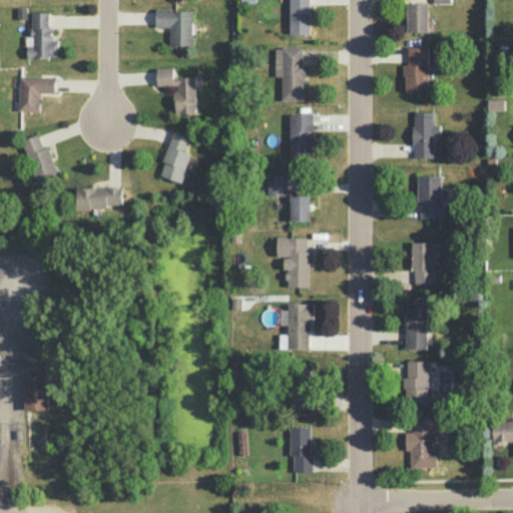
[(310,0),(310,33),(290,33),(289,0),(310,0)]
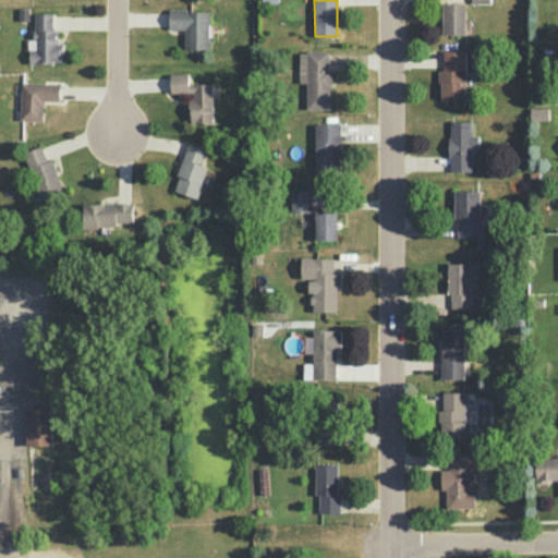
[(443,2),(465,3),(464,34),(443,34),(443,2)]
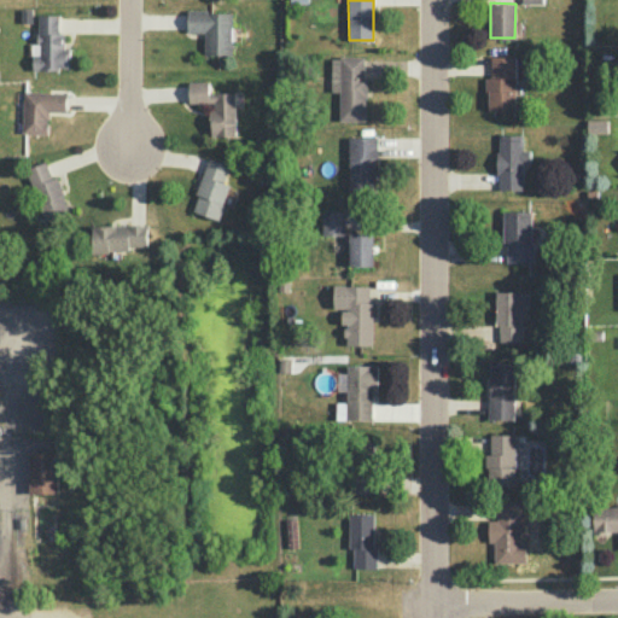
[(232,12),(232,53),(204,54),(205,31),(187,31),(187,10),(208,10),(208,12),(232,12)]
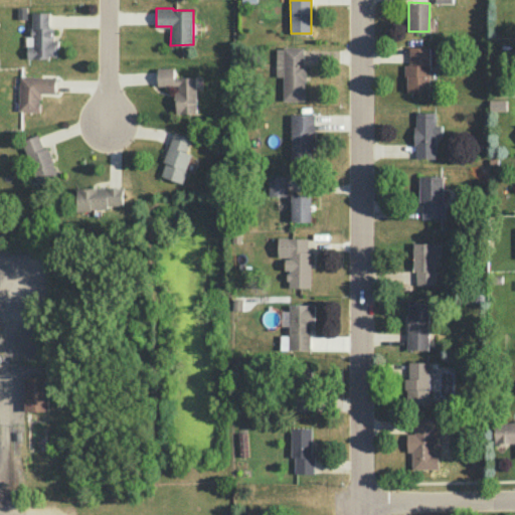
[(48,12),(32,12),(32,45),(27,45),(27,58),(48,58),(48,55),(56,56),(56,39),(52,39),(52,27),(48,27),(48,12)]
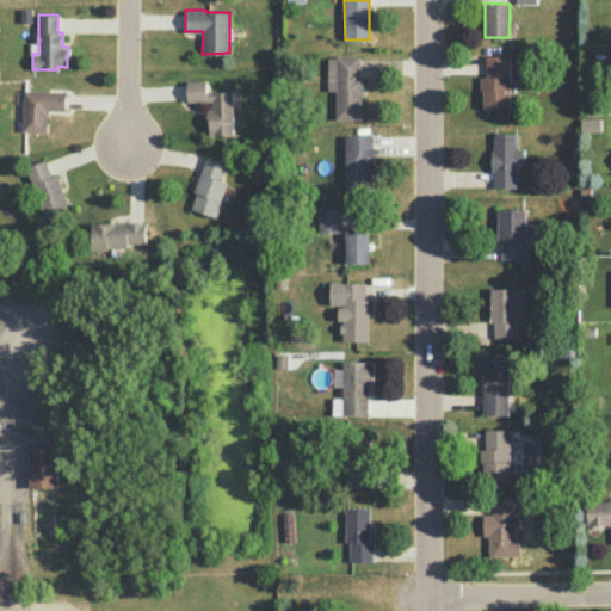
[(510,54),(485,54),(485,68),(485,76),(480,76),(480,91),(483,90),(482,107),(510,107),(510,54)]
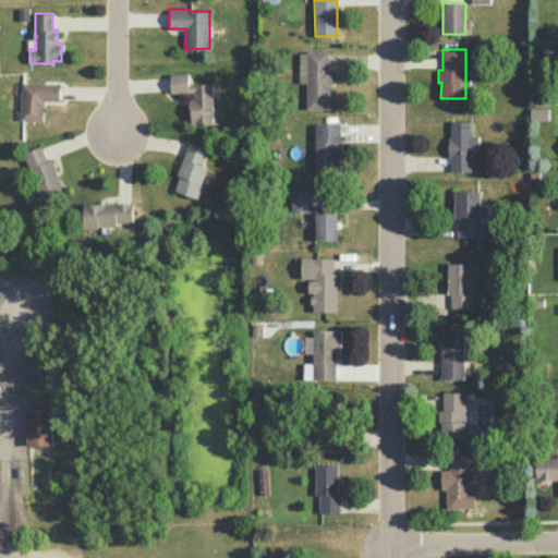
[(329,50),(307,50),(306,109),(330,109),(330,88),(332,88),(332,69),(329,69),(329,50)]
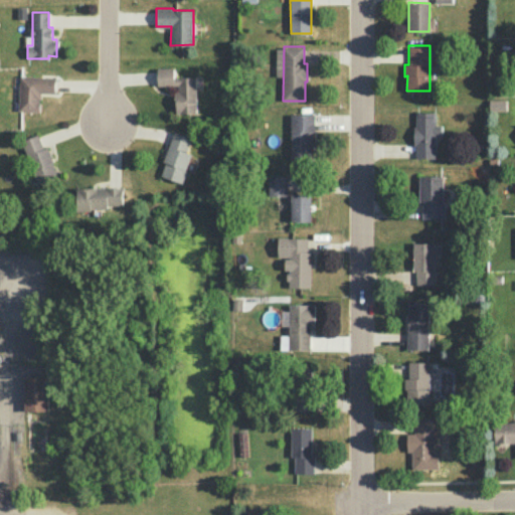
[(196,76),(197,112),(176,113),(175,91),(179,91),(179,84),(158,86),(158,67),(173,67),(174,76),(196,76)]
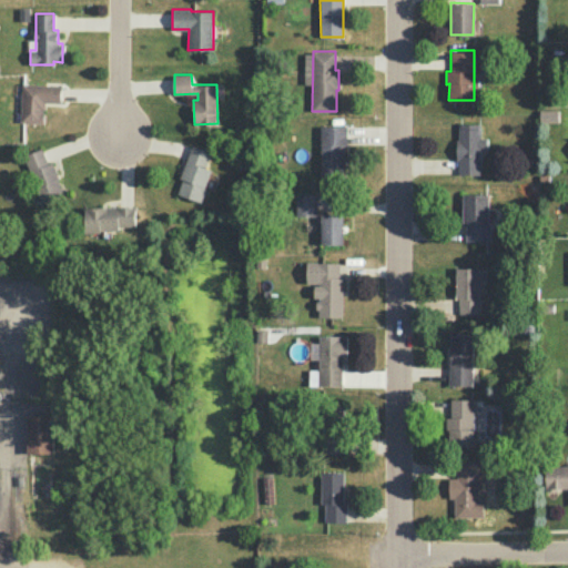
[(61,84),(21,83),(20,122),(44,123),(44,102),(60,102),(61,84)]
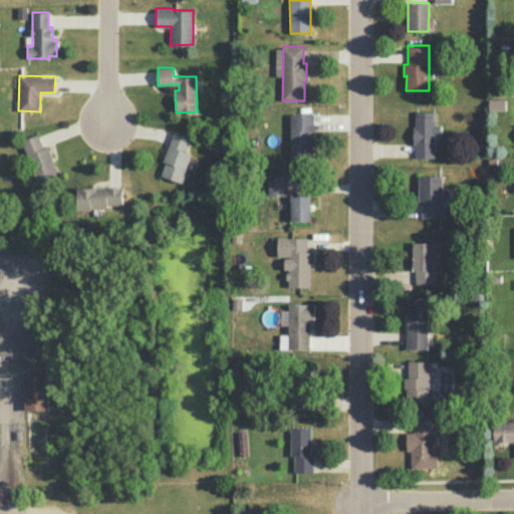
[(505,110),(505,99),(489,99),(488,109),(497,109),(497,110),(505,110)]
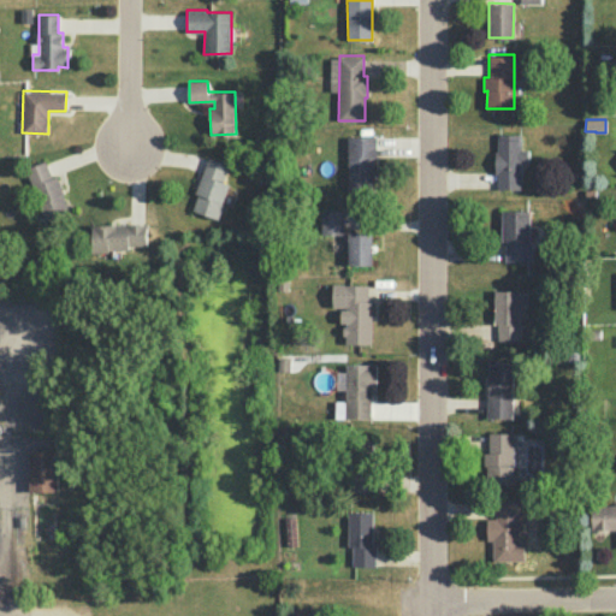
[(497,134),(497,150),(495,150),(495,175),(497,175),(497,182),(497,189),(522,190),(521,161),(528,161),(528,149),(521,149),(521,134),(497,134)]
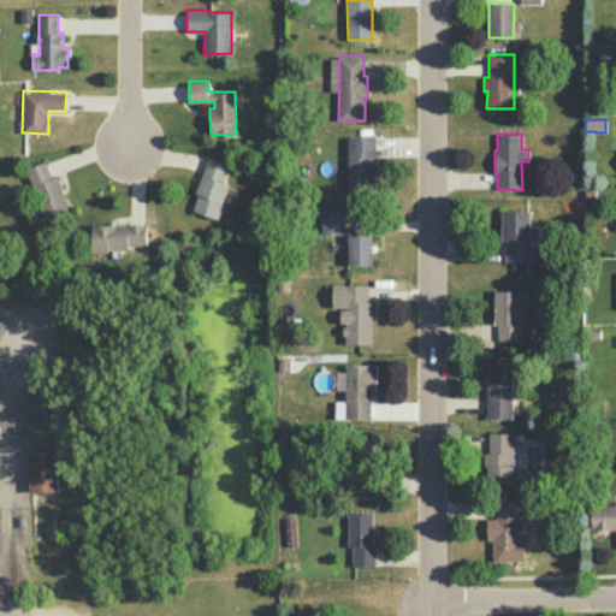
[(377,136),(348,136),(348,190),(372,190),(372,177),(377,177),(377,136)]
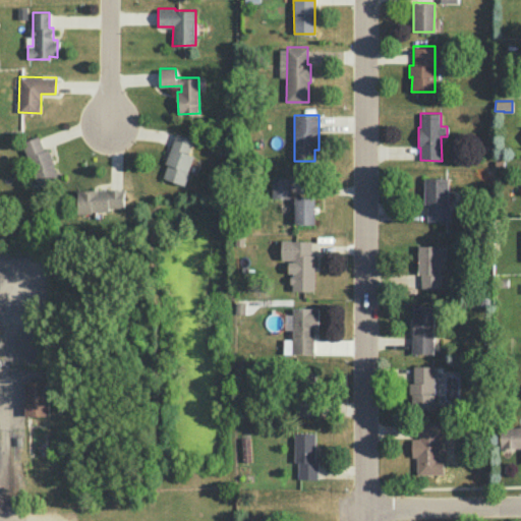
[(176,132),(194,138),(188,154),(194,156),(188,172),(189,172),(185,185),(164,177),(168,164),(165,163),(176,132)]
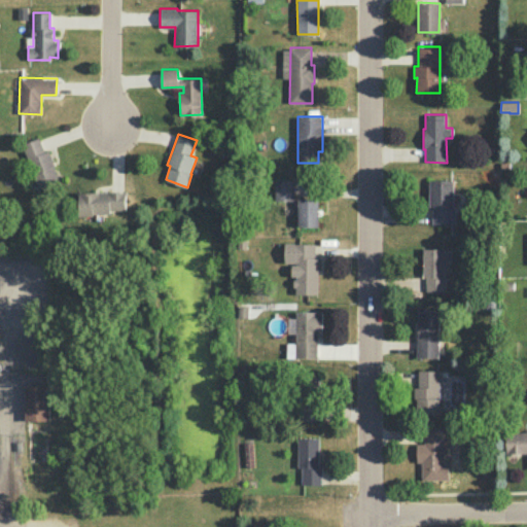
[(38,137),(21,143),(41,192),(62,185),(54,166),(55,165),(48,150),(44,151),(38,137)]
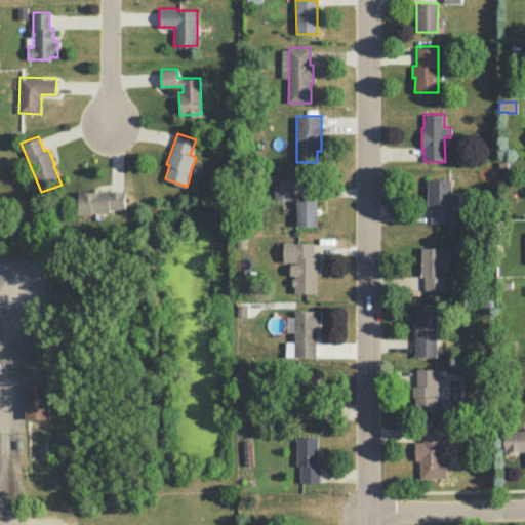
[(451,178),(451,207),(453,207),(453,221),(430,223),(430,213),(430,207),(428,207),(428,178),(451,178)]
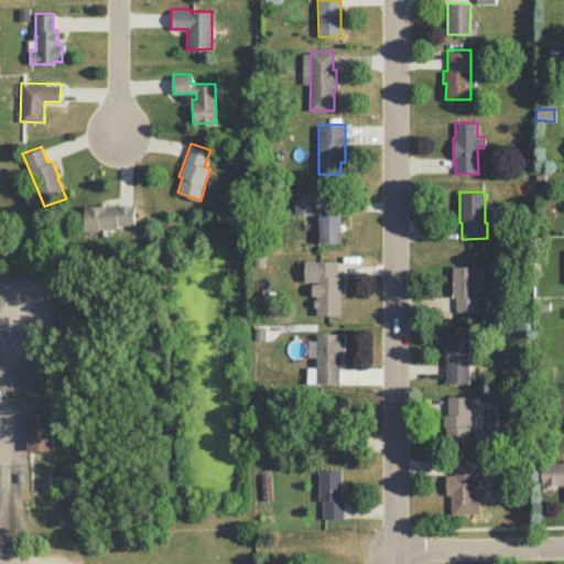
[(314,214),(314,193),(294,193),(294,214),(314,214)]
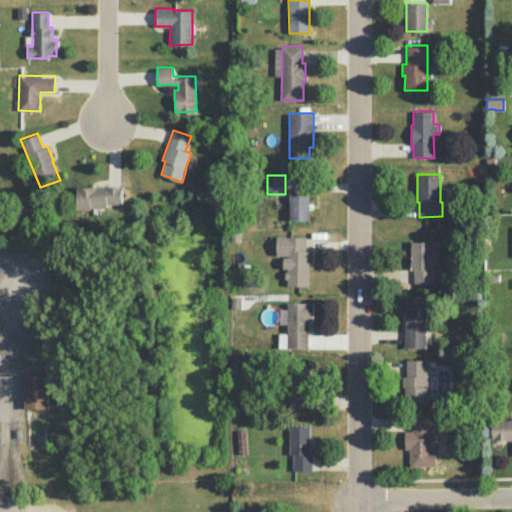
[(122,186),(75,187),(76,209),(107,207),(107,204),(122,203),(122,186)]
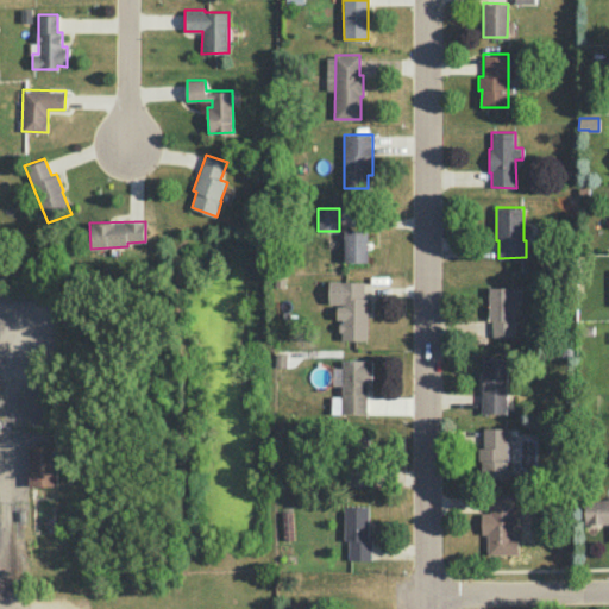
[(344,230),(344,262),(369,262),(368,231),(344,230)]
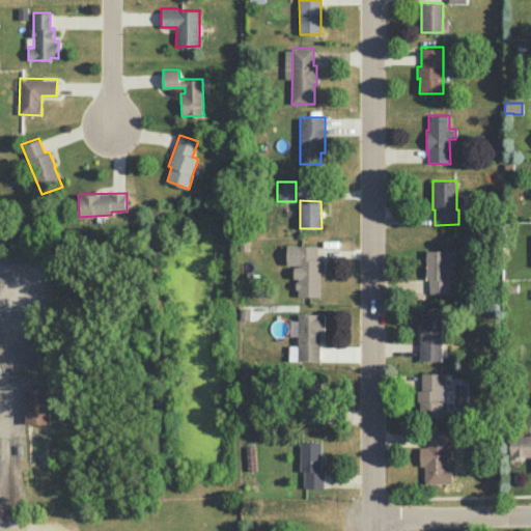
[(318,245),(286,244),(286,264),(299,264),(299,267),(294,267),(294,278),(298,277),(298,281),(296,281),(296,288),(298,288),(298,296),(319,297),(320,259),(317,259),(318,245)]
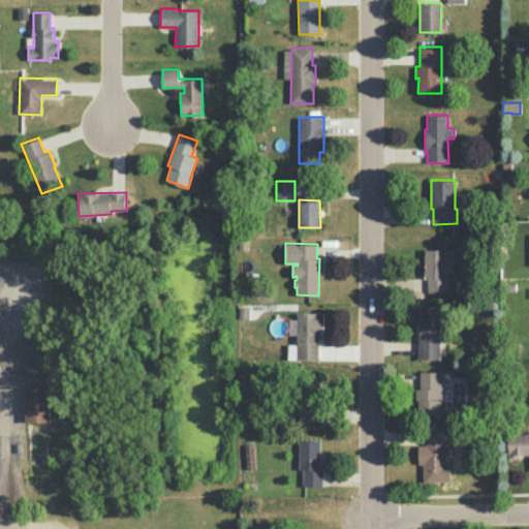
[(425,249),(446,249),(446,291),(427,291),(427,284),(427,278),(424,278),(425,249)]
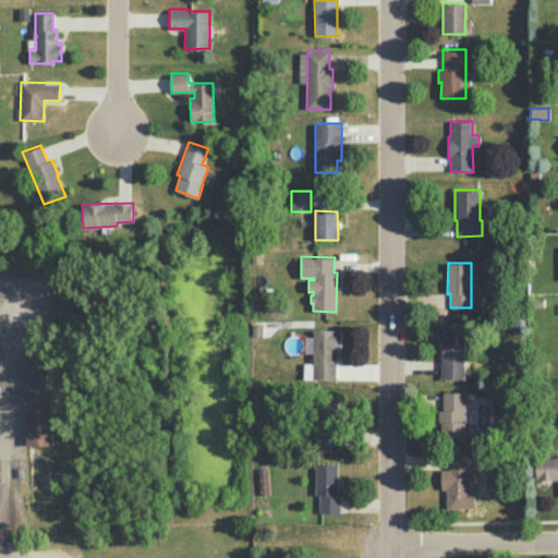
[(464,378),(440,378),(440,368),(443,326),(464,326),(464,378)]
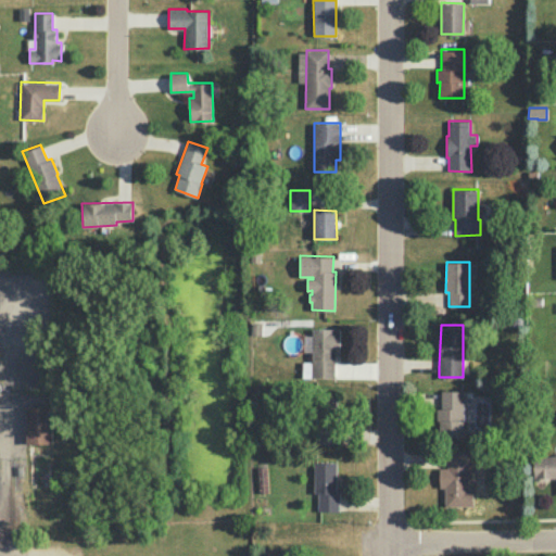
[(340,329),(313,329),(312,378),(335,376),(335,349),(340,348),(340,329)]
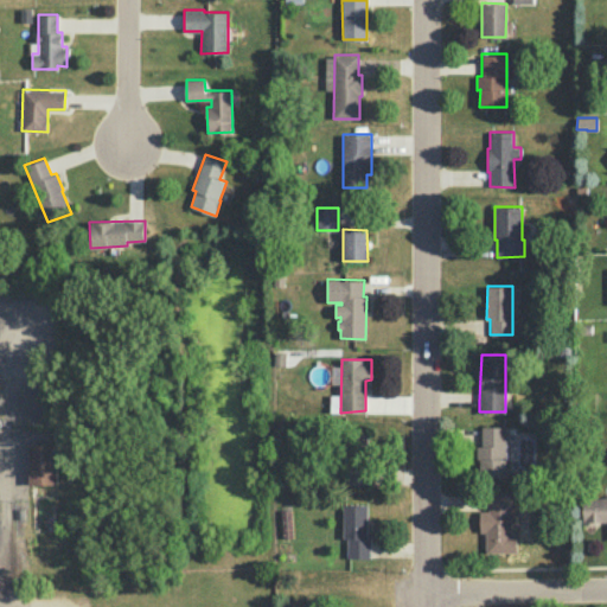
[(505,477),(505,426),(481,426),(481,446),(475,446),(475,458),(479,459),(480,478),(505,477)]
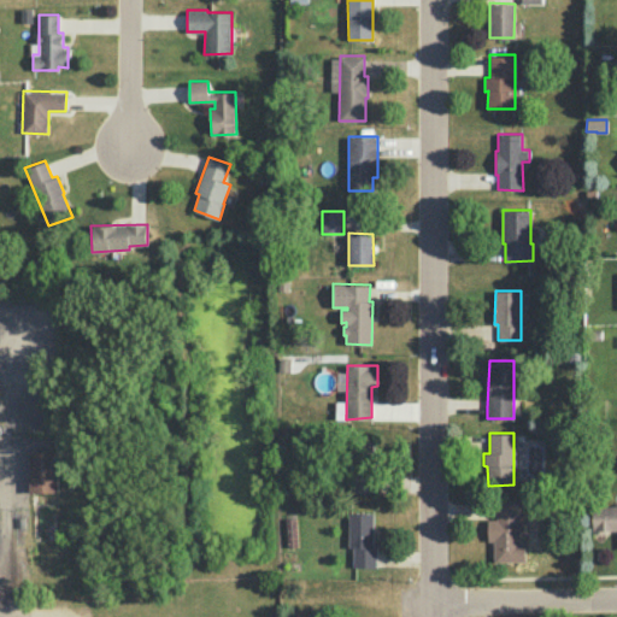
[(374,438),(374,492),(348,493),(348,439),(374,438)]
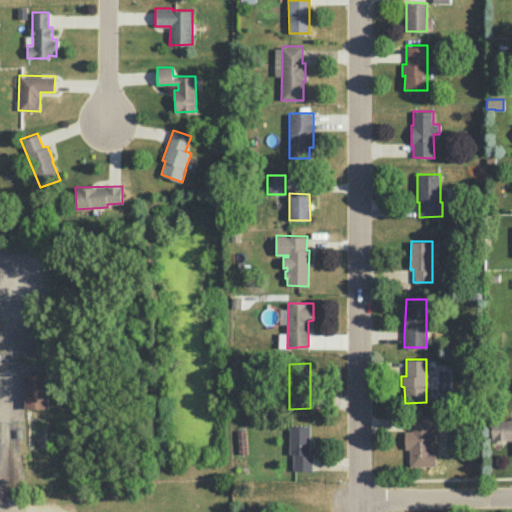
[(25,409),(48,408),(47,373),(24,374),(25,409)]
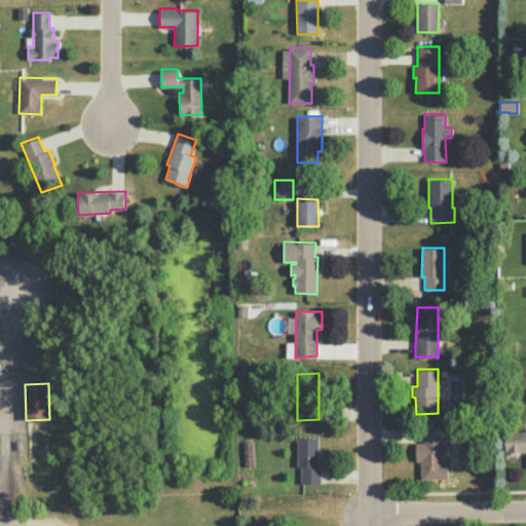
[(422,443),(415,443),(416,460),(420,460),(420,480),(442,479),(442,426),(422,426),(422,435),(422,443)]
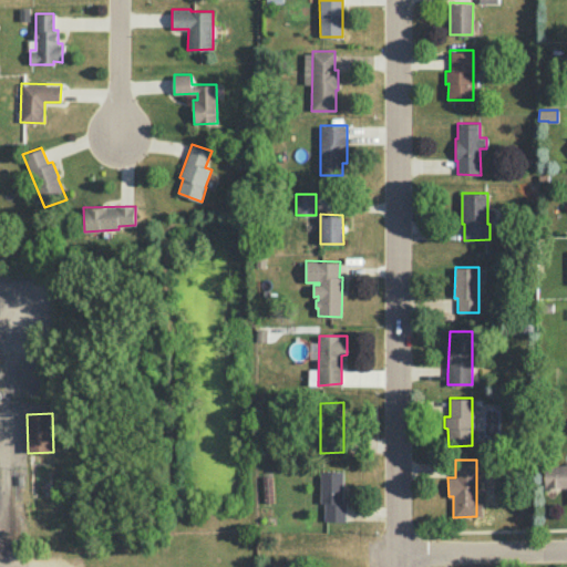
[(566,464),(544,464),(544,491),(555,490),(556,487),(566,487),(566,464)]
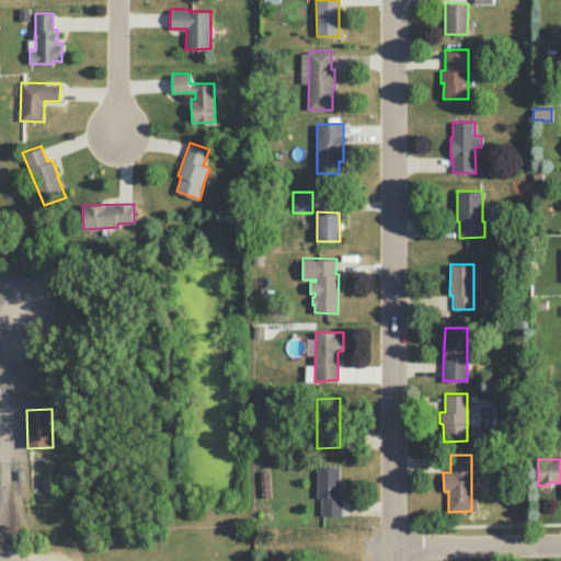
[(316,466),(340,466),(340,497),(342,497),(342,515),(320,515),(321,497),(317,497),(316,466)]
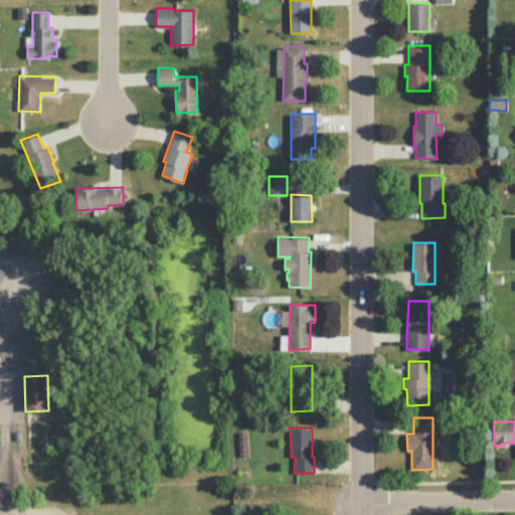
[(246,433),(238,433),(239,457),(247,457),(246,441),(246,433)]
